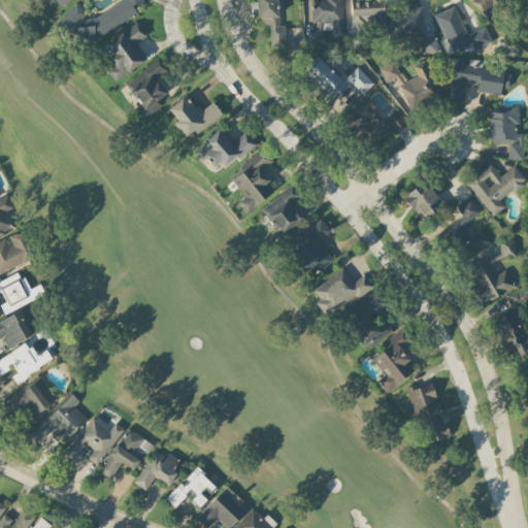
[(124,0),(87,17),(83,17),(83,13),(79,6),(57,17),(60,26),(75,27),(74,36),(75,40),(94,42),(95,34),(137,14),(133,5),(142,1),(142,0),(124,0)]
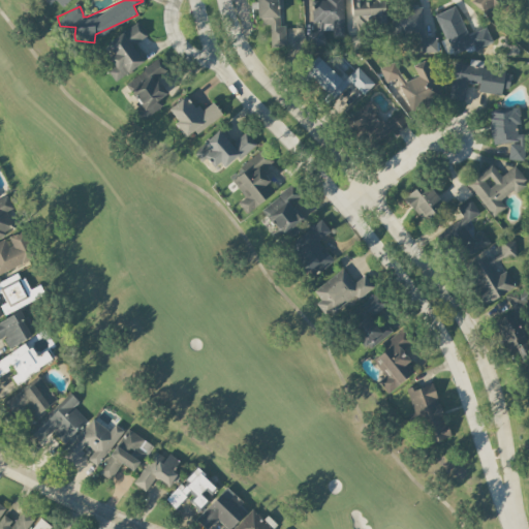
[(257,0),(258,24),(270,24),(270,42),(285,41),(284,24),(278,24),(277,0),(257,0)]
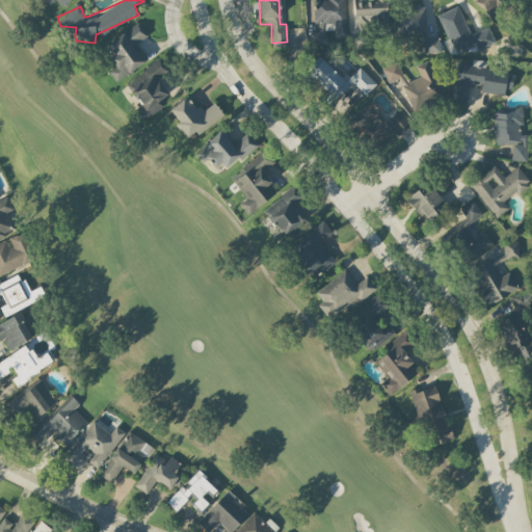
[(346,35),(345,0),(314,0),(315,21),(334,21),(334,35),(346,35)]
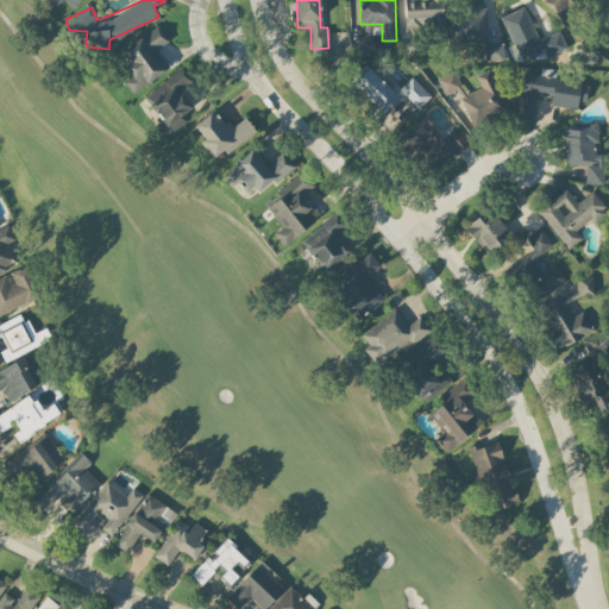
[(500,16),(521,64),(566,44),(559,30),(539,38),(523,5),(500,16)]
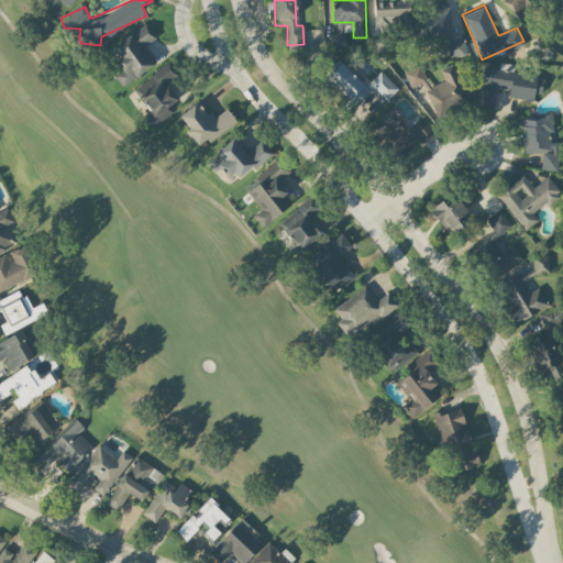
[(450,7),(418,8),(419,36),(450,35),(450,7)]
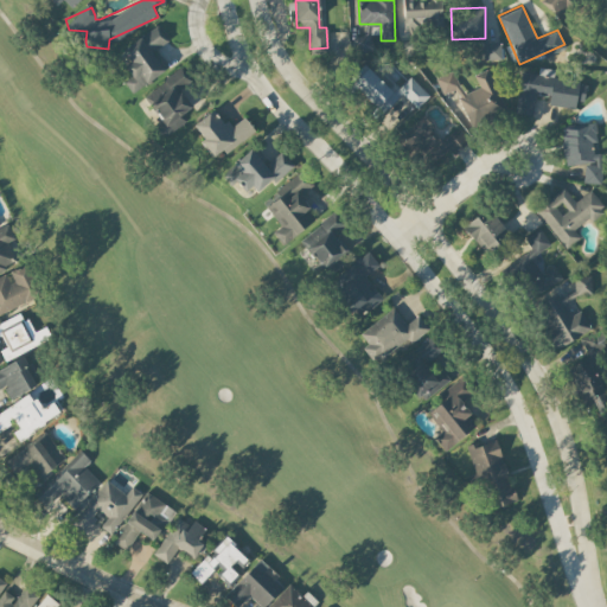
[(122,81),(132,94),(167,68),(154,50),(167,40),(155,24),(117,52),(133,72),(122,81)]
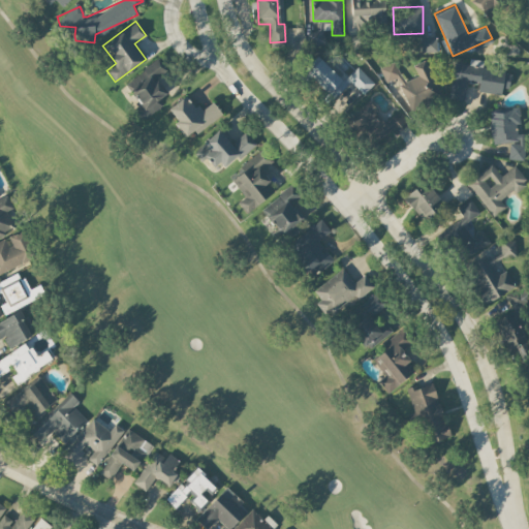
[(422,52),(437,52),(437,36),(421,36),(422,52)]
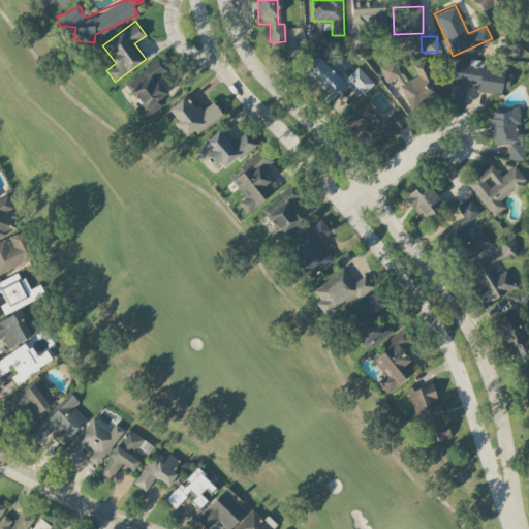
[(374,83),(358,65),(343,81),(318,55),(299,74),(306,82),(311,76),(324,90),(319,95),(328,103),(350,81),(363,93),(374,83)]
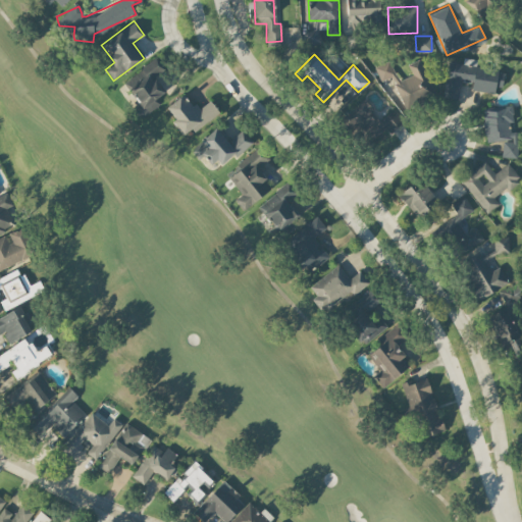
[(389,60),(374,66),(381,83),(392,79),(405,109),(435,96),(419,58),(408,63),(412,74),(399,81),(389,60)]
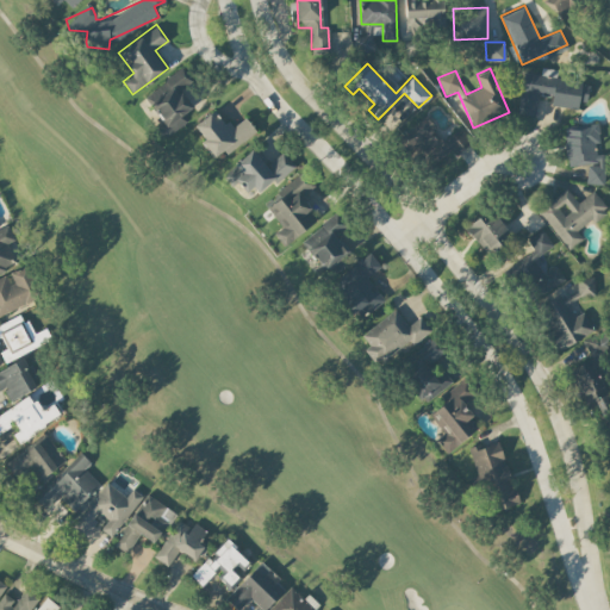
[(169,132),(186,122),(181,114),(188,110),(176,91),(190,82),(181,69),(157,85),(165,94),(150,104),(169,132)]
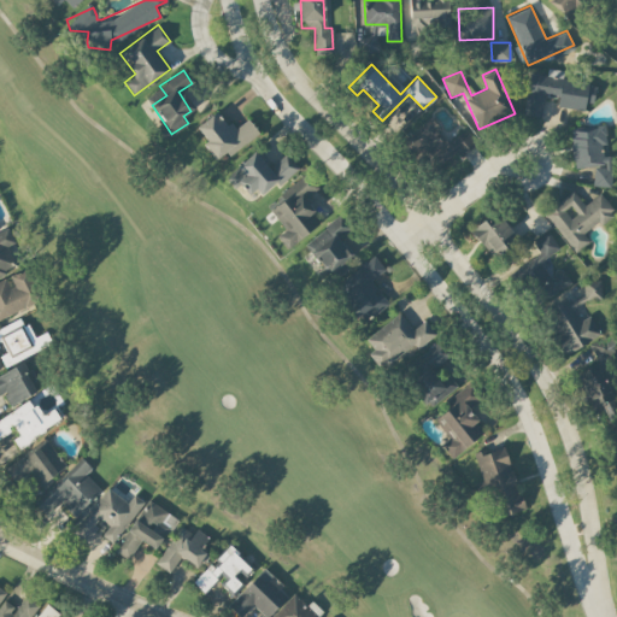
[(541,116),(545,94),(558,97),(557,105),(589,110),(593,81),(529,72),(523,113),(541,116)]
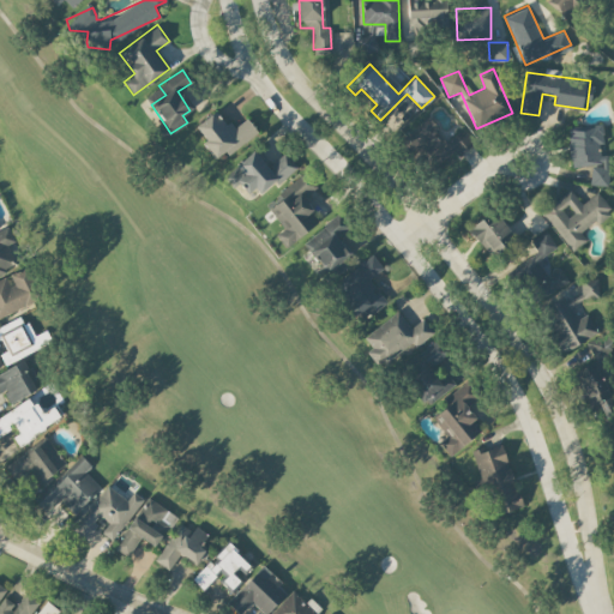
[(258,133),(247,118),(230,128),(218,109),(196,125),(206,140),(203,142),(214,158),(224,151),(227,154),(258,133)]
